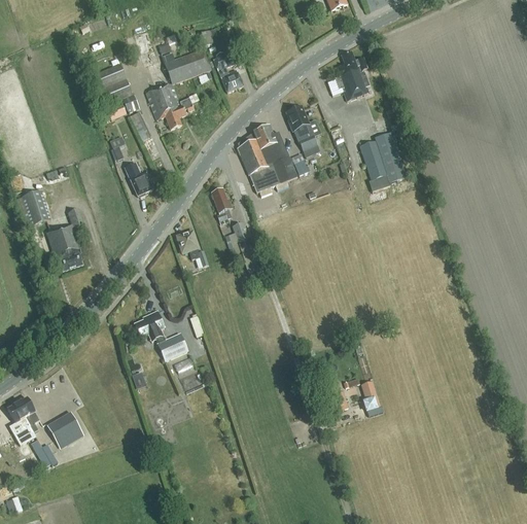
[(326,0),(331,10),(348,4),(346,0),(326,0)]
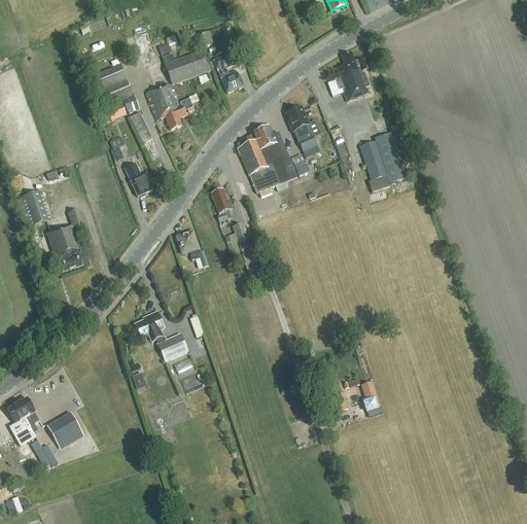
[(205,45),(213,42),(219,41),(215,29),(201,33),(205,45)]
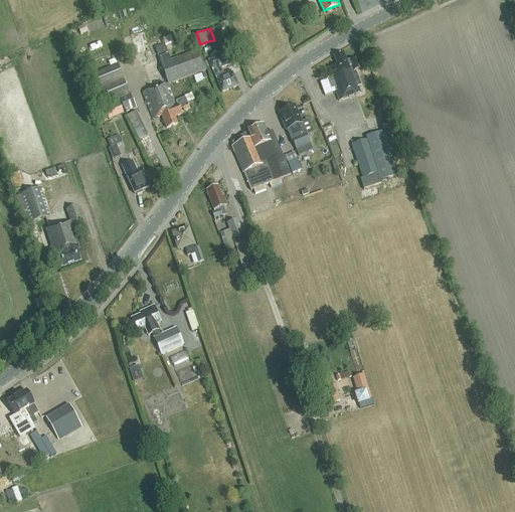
[(169,80),(169,81),(207,67),(199,47),(169,58),(167,51),(158,54),(168,81),(169,80)]
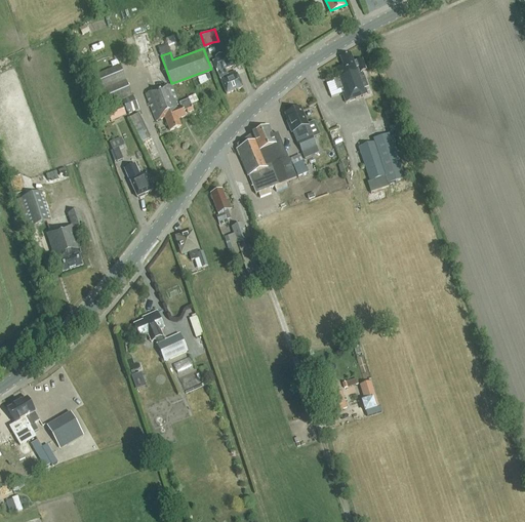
[(236,69),(228,73),(226,67),(237,63),(233,50),(224,54),(221,51),(214,54),(215,57),(212,58),(227,91),(243,85),(236,69)]
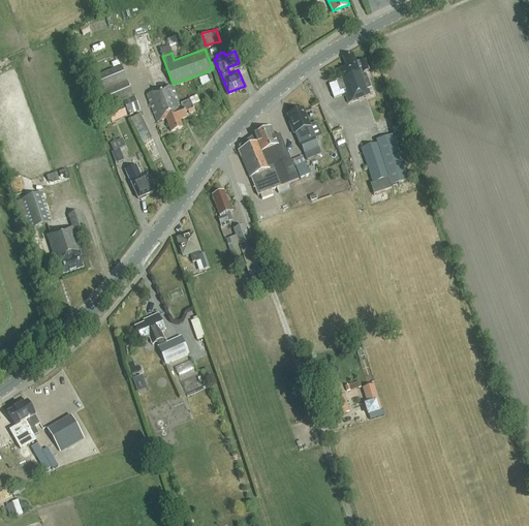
[(356,60),(353,52),(343,56),(346,64),(339,67),(342,76),(336,79),(340,89),(343,88),(348,101),(370,93),(368,87),(371,86),(366,70),(361,72),(359,66),(361,65),(363,70),(369,67),(365,58),(356,60)]
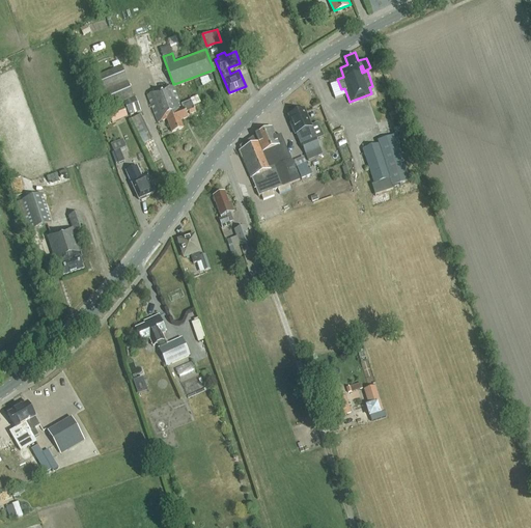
[(105,107),(134,94),(120,63),(92,75),(105,107)]
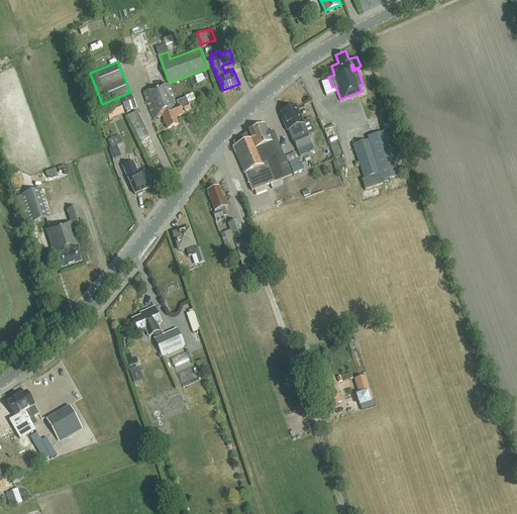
[(177,98),(170,82),(170,81),(169,82),(143,90),(152,116),(163,112),(168,126),(180,122),(177,113),(182,111),(180,107),(181,107),(181,106),(184,105),(185,108),(191,106),(189,101),(187,95),(177,98)]
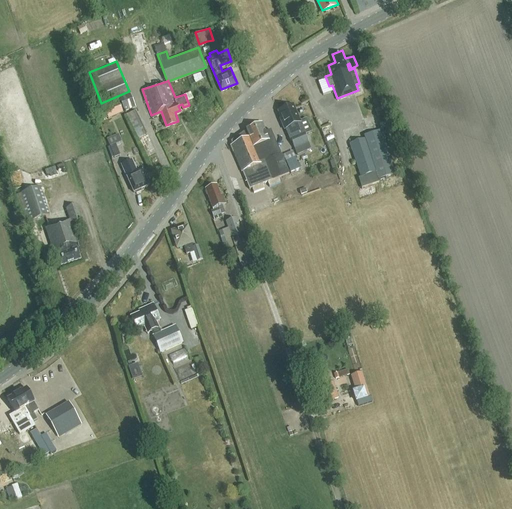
[(130,91),(119,96),(124,109),(135,104),(130,91)]
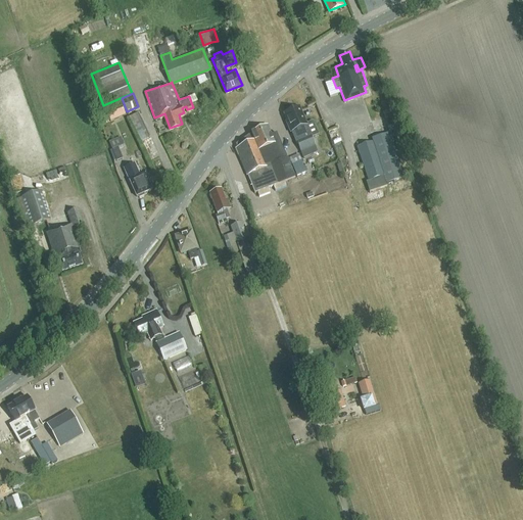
[(126,112),(122,102),(106,109),(110,120),(126,112)]
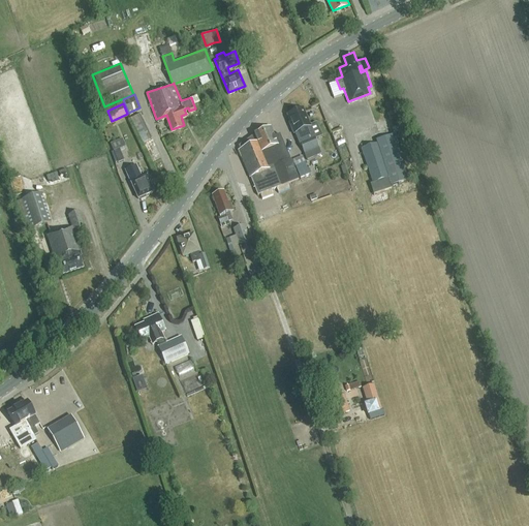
[(297,134),(298,134),(307,157),(320,151),(311,128),(312,128),(303,106),(287,113),(297,134)]
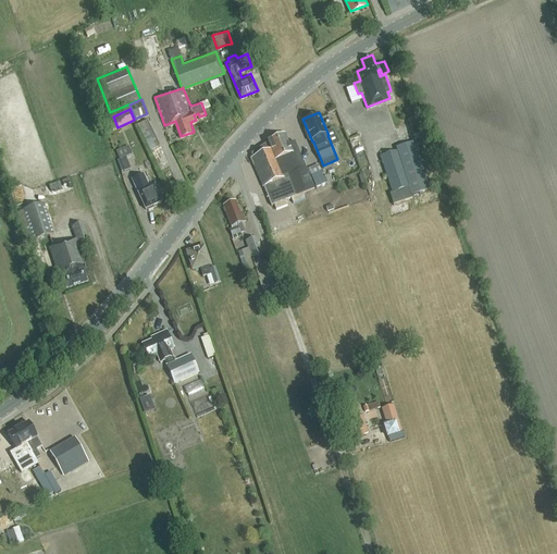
[(160,143),(149,118),(138,123),(149,148),(160,143)]
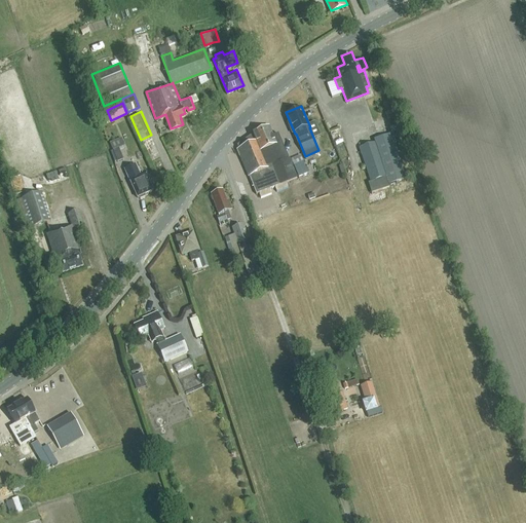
[(389,114),(393,123),(401,120),(397,112),(389,114)]
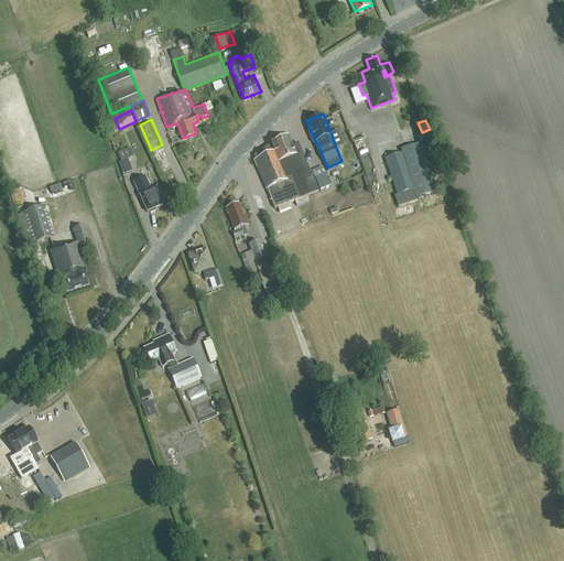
[(299,141),(294,143),(293,143),(289,133),(288,135),(286,133),(283,135),(282,136),(282,137),(272,142),(266,146),(268,152),(255,158),(266,187),(268,186),(274,206),(317,190),(310,168),(299,141)]
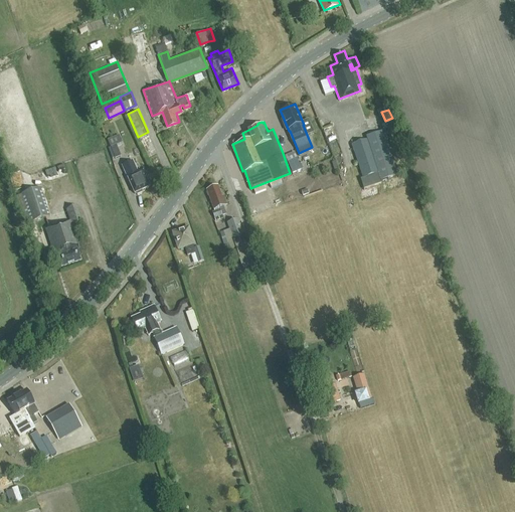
[(366,138),(351,143),(362,176),(360,177),(363,187),(381,181),(381,178),(398,172),(384,128),(365,134),(366,138)]
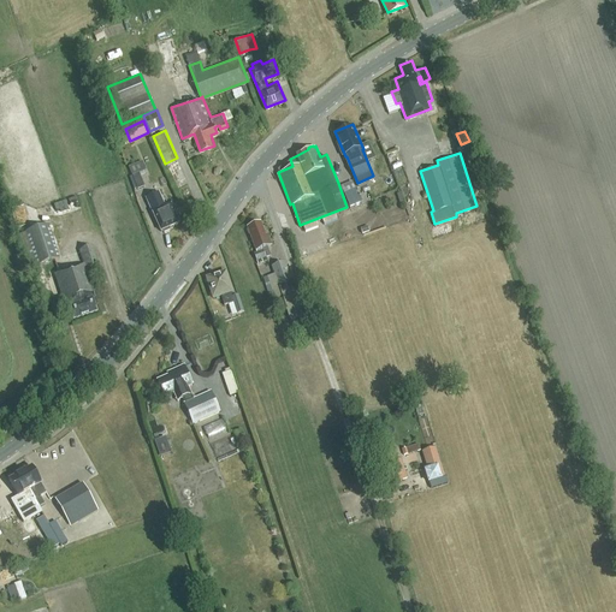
[(143,159),(128,165),(137,186),(144,184),(140,171),(146,167),(143,159)]
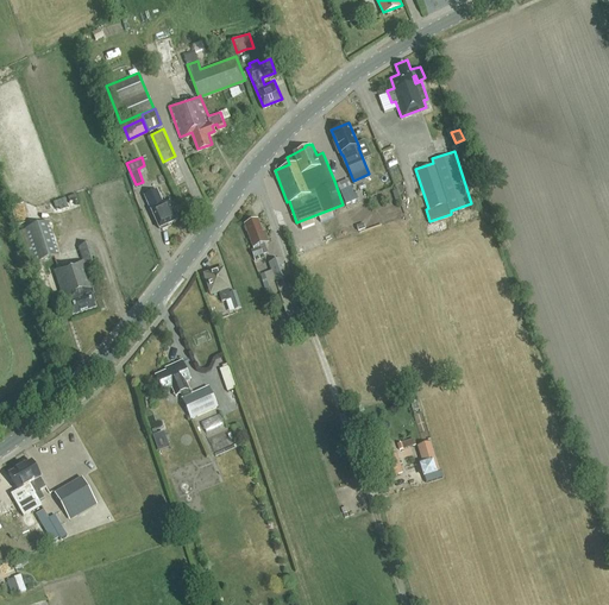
[(351,184),(339,189),(345,202),(356,197),(351,184)]
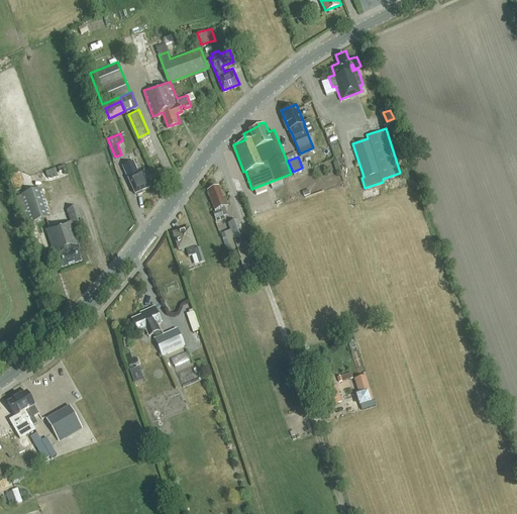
[(139,171),(133,158),(123,163),(135,191),(136,191),(138,192),(143,190),(143,188),(150,184),(144,169),(139,171)]
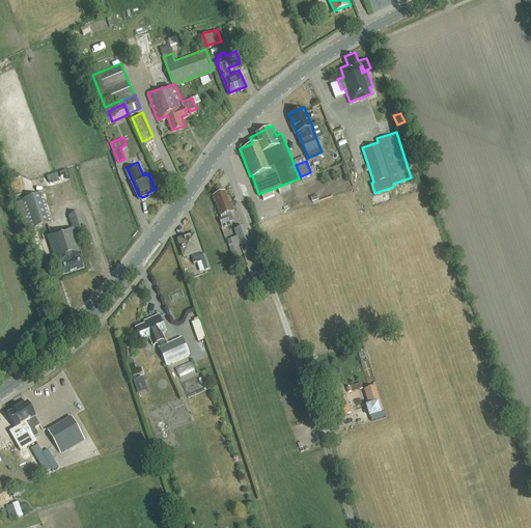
[(16,175),(16,187),(25,186),(25,174),(16,175)]
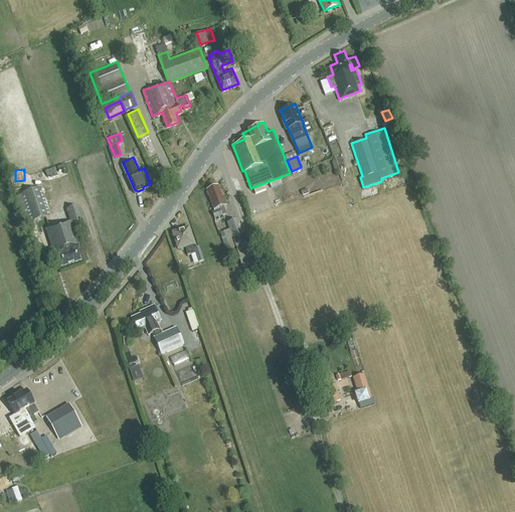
[(223,205),(227,202),(223,193),(222,194),(217,183),(206,187),(214,208),(212,209),(215,218),(223,215),(222,213),(226,211),(223,205)]
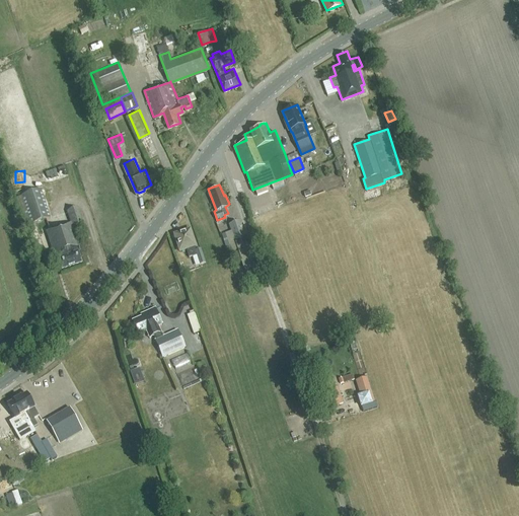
[(50,216),(41,187),(15,196),(25,224),(50,216)]
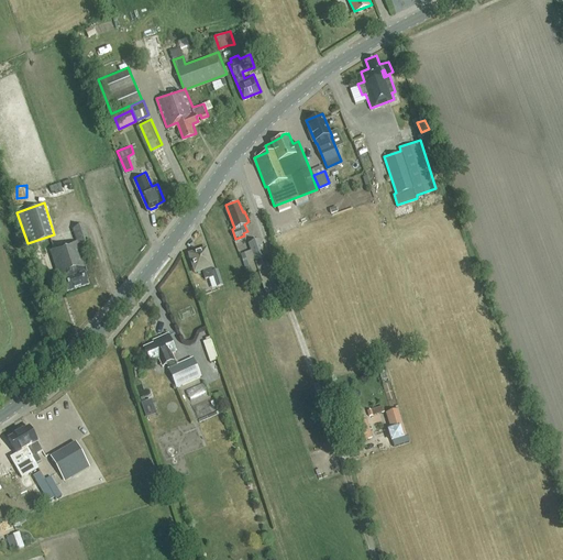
[(53,272),(48,274),(51,282),(57,280),(56,276),(62,275),(66,291),(89,283),(85,271),(87,271),(79,243),(90,240),(85,222),(73,227),(77,240),(51,248),(57,271),(52,272),(53,272)]
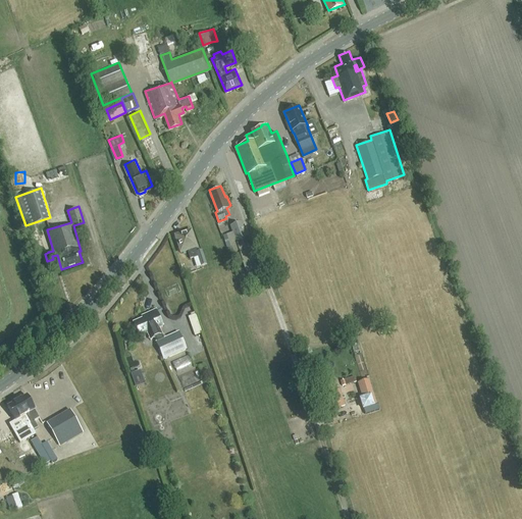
[(257,266),(241,219),(229,223),(232,230),(222,234),(229,252),(239,249),(246,270),(257,266)]
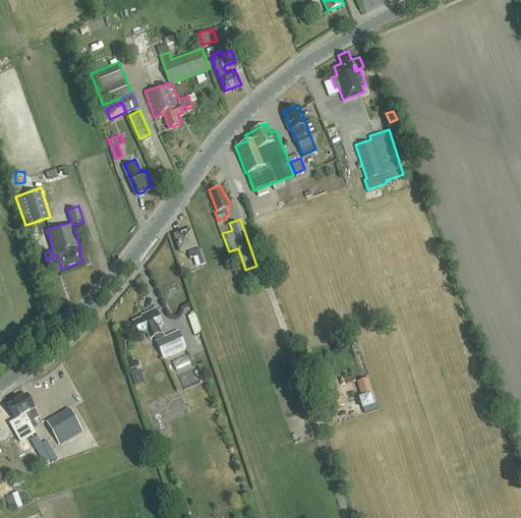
[(197,253),(200,264),(207,262),(203,247),(197,248),(196,245),(191,228),(175,233),(180,249),(187,247),(190,255),(193,254),(197,253)]
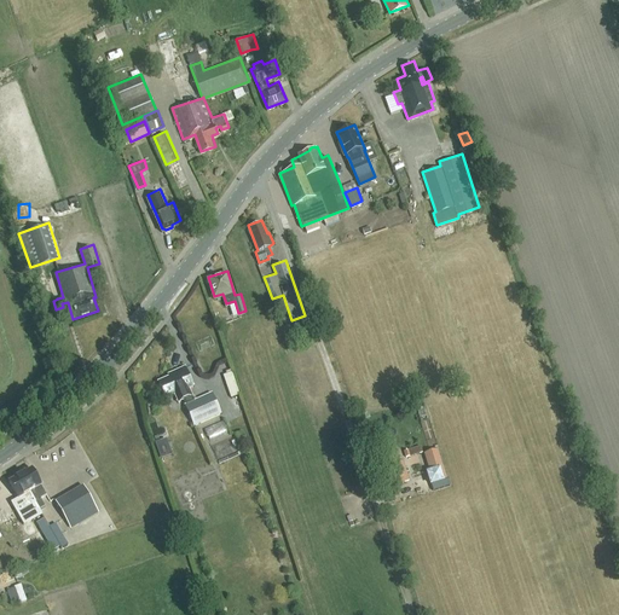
[(194,383),(185,364),(173,370),(174,372),(158,379),(166,396),(174,393),(179,401),(185,398),(186,402),(185,402),(194,423),(221,411),(212,390),(195,399),(189,386),(194,383)]
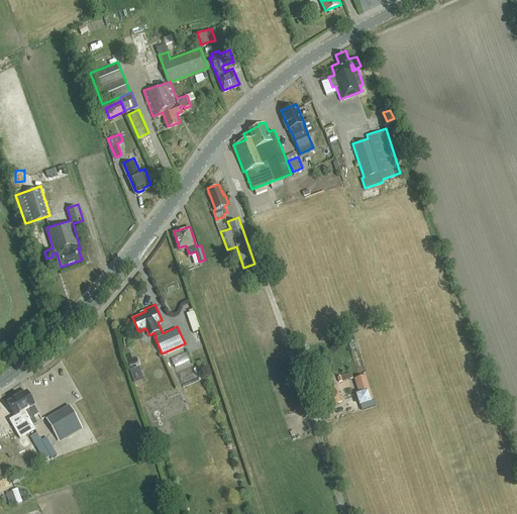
[(188,347),(173,354),(178,366),(193,360),(188,347)]
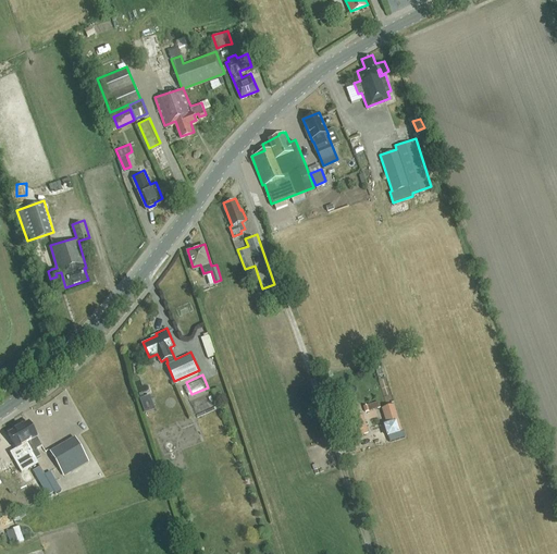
[(146,413),(155,408),(151,403),(148,394),(138,398),(143,407),(146,413)]
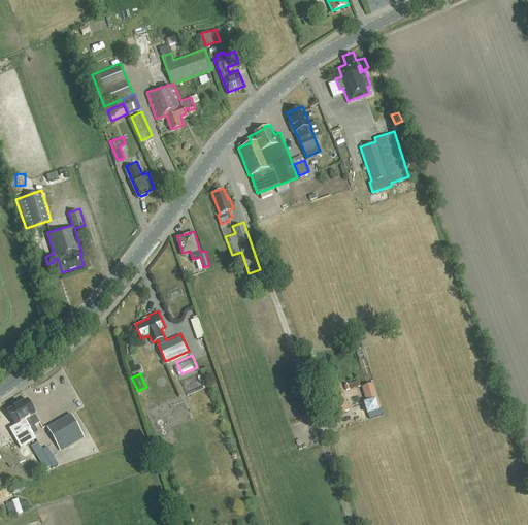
[(372,382),(362,385),(367,400),(364,401),(367,412),(381,407),(372,382)]
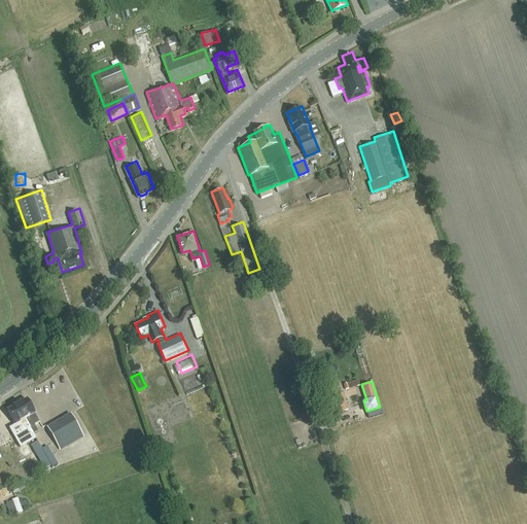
[(212,392),(203,395),(205,404),(214,402),(212,392)]
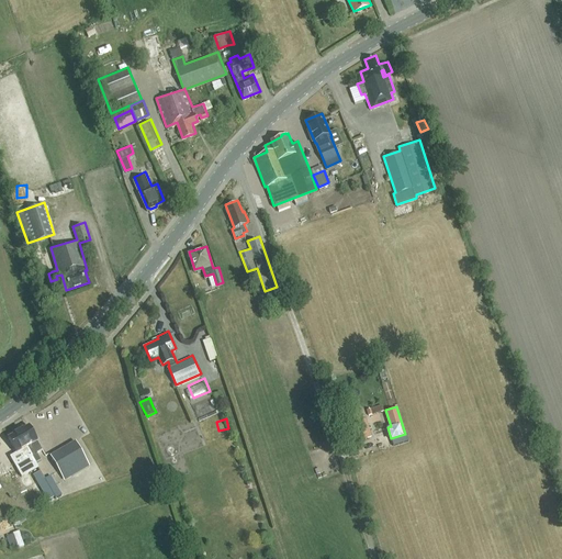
[(41,458),(36,451),(43,448),(29,425),(21,429),(24,435),(22,437),(36,461),(41,458)]
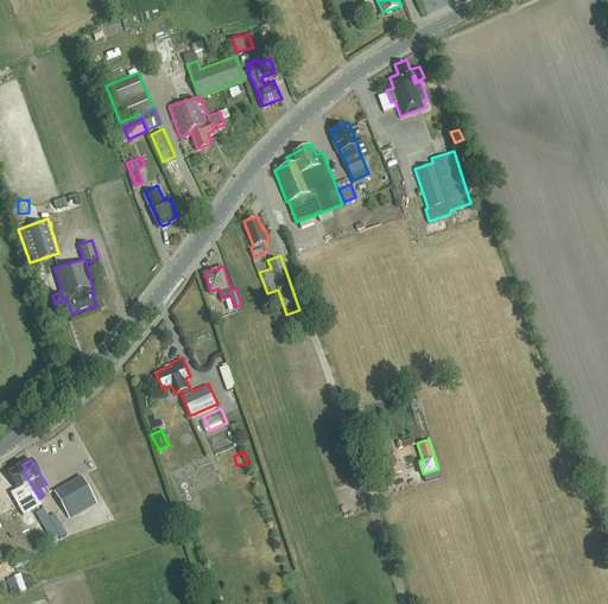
[(26,470),(23,464),(10,472),(23,495),(32,490),(38,498),(39,498),(24,472),(26,470)]
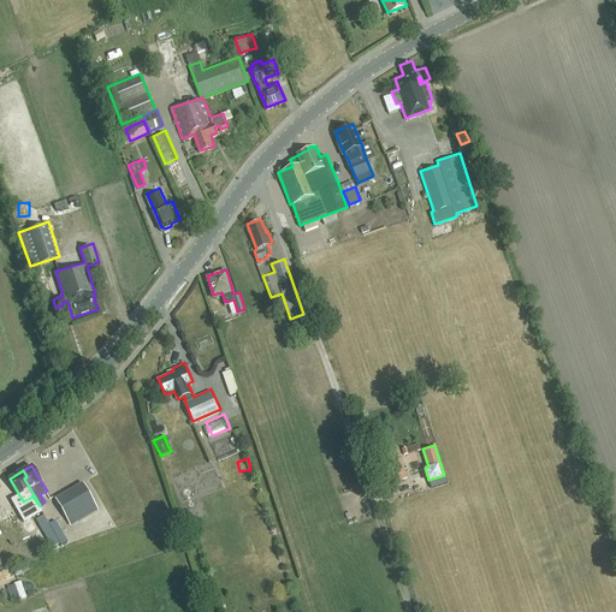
[(64,514),(65,514),(71,524),(99,510),(83,481),(55,497),(64,514)]
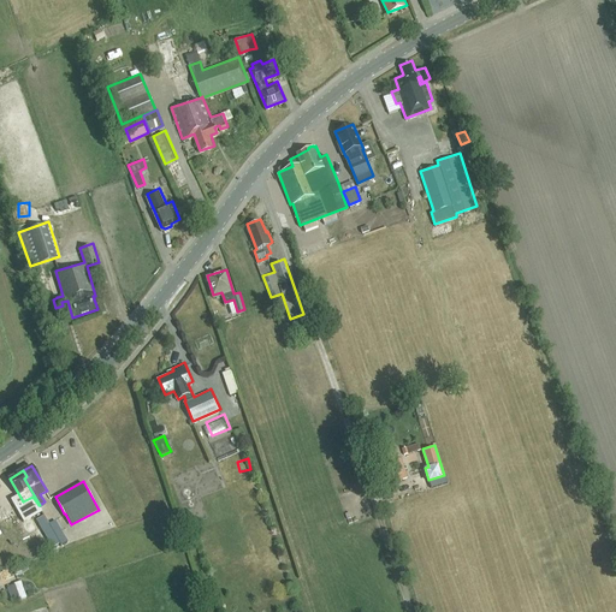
[(52,515),(46,503),(27,514),(31,524),(52,515)]
